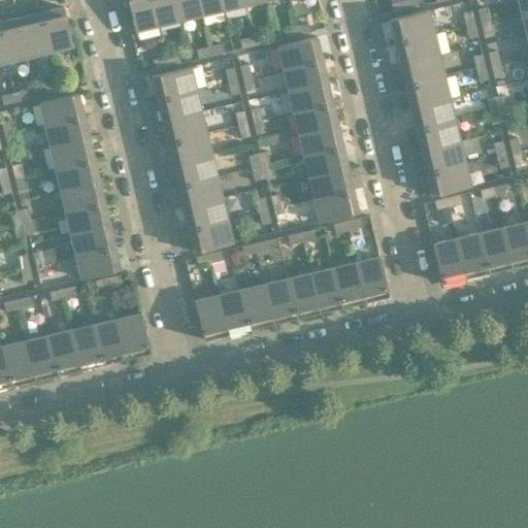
[(127,0),(135,31),(158,26),(151,0),(127,0)]
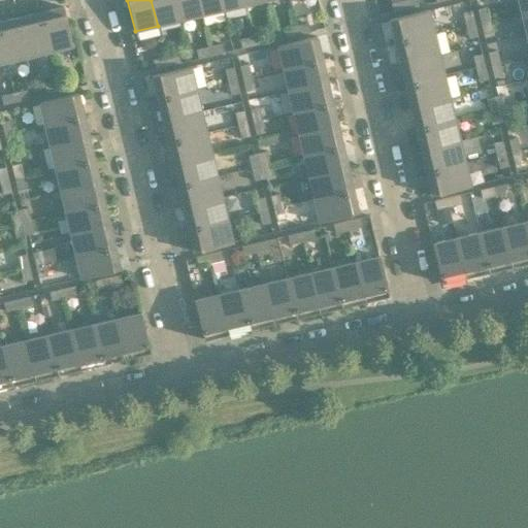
[(174,0),(151,0),(158,26),(179,21),(174,0)]
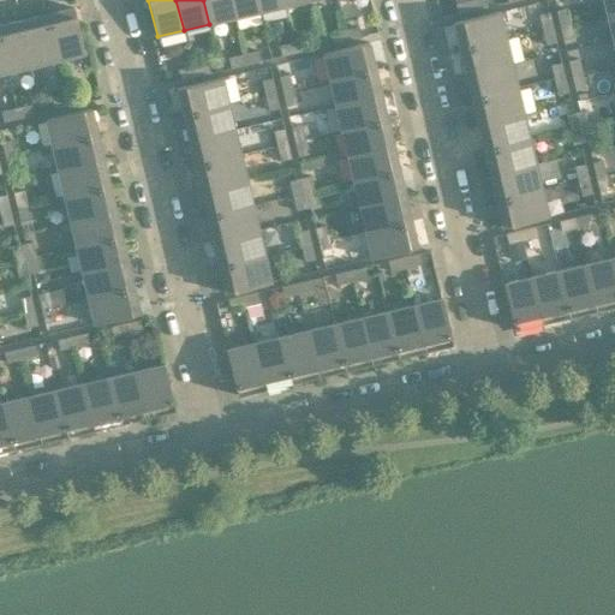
[(230,0),(203,0),(209,24),(234,18),(230,0)]
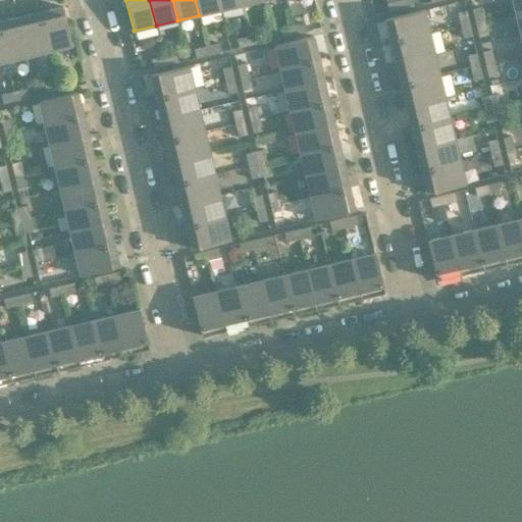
[(217,0),(195,0),(199,15),(220,10),(217,0)]
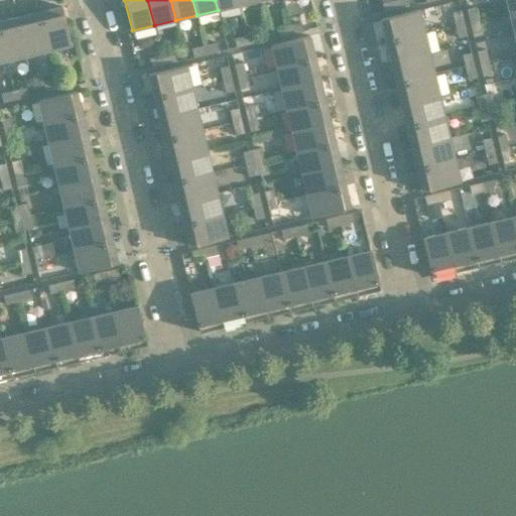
[(237,0),(215,0),(218,10),(239,5),(237,0)]
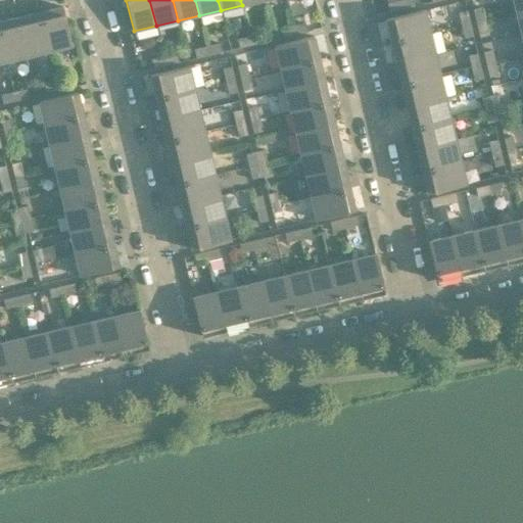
[(389,12),(401,9),(399,0),(387,3),(389,12)]
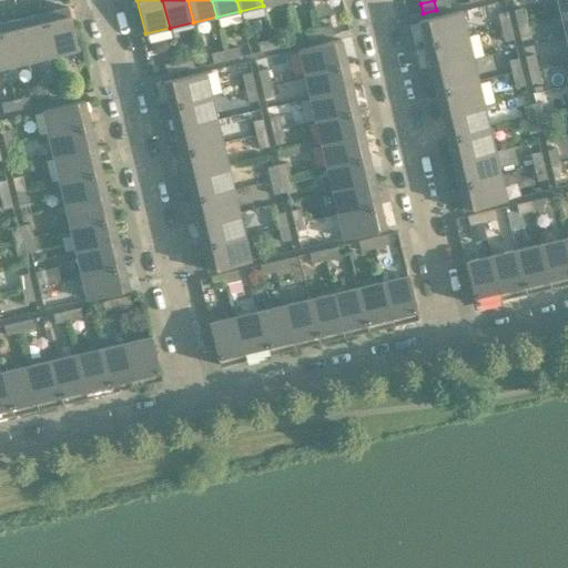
[(447,0),(435,0),(434,0),(436,10),(449,7),(447,0)]
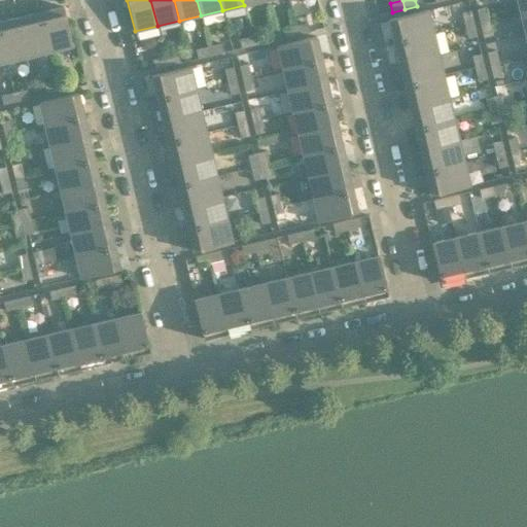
[(526,0),(516,0),(519,12),(526,9),(526,0)]
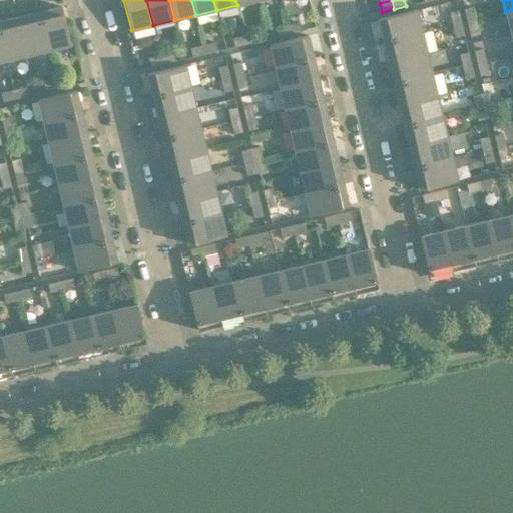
[(61,6),(39,11),(48,50),(70,44),(61,6)]
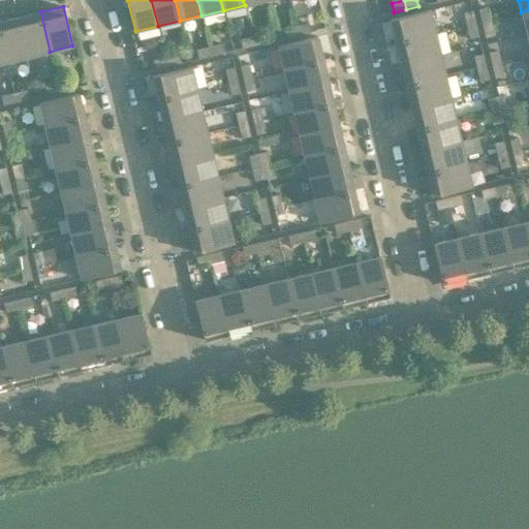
[(487,7),(478,9),(481,22),(490,20),(487,7)]
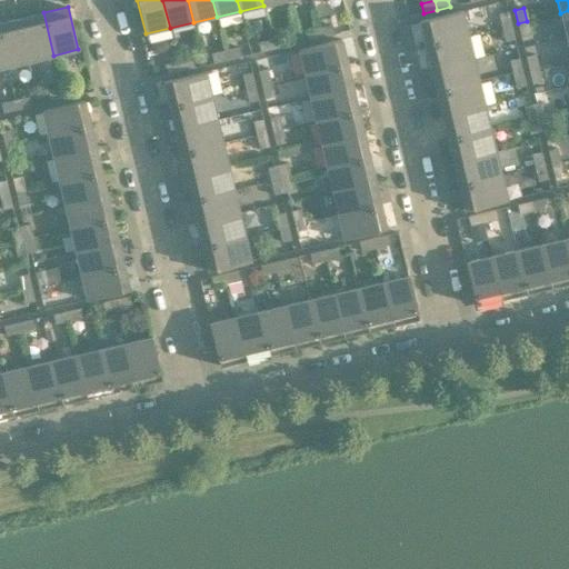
[(419,21),(426,46),(468,36),(461,11),(419,21)]
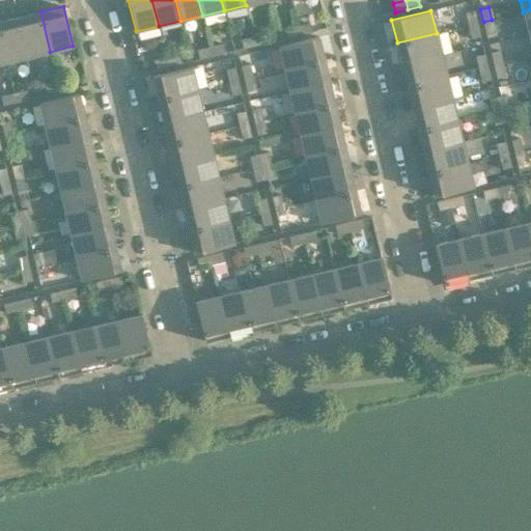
[(465,12),(468,25),(477,23),(474,10),(465,12)]
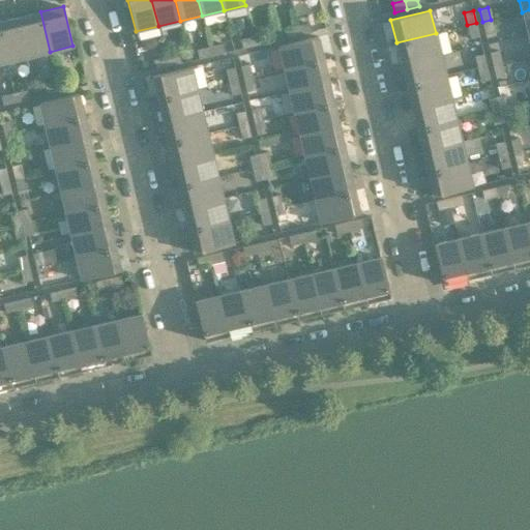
[(40,11),(19,17),(28,57),(50,52),(40,11)]
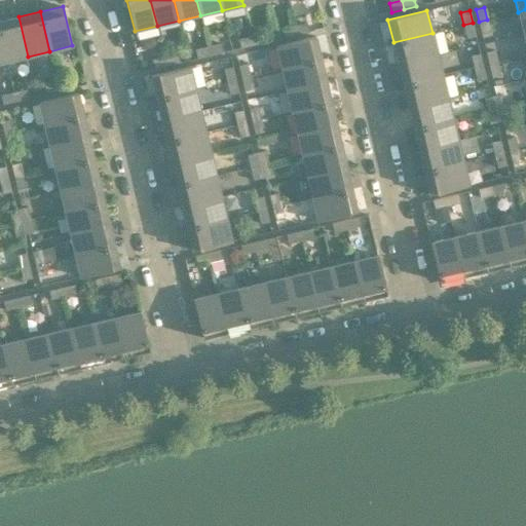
[(19,16),(0,21),(0,35),(6,62),(28,57),(19,16)]
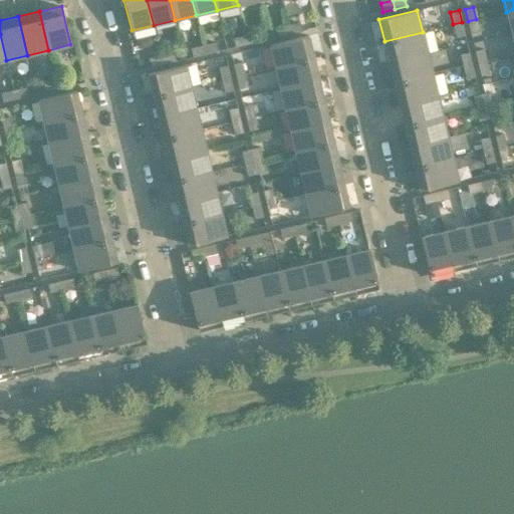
[(476,19),(468,21),(470,33),(479,31),(476,19)]
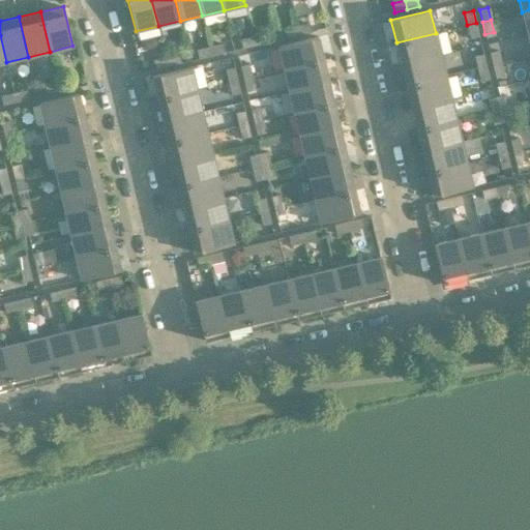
[(308,23),(296,26),(298,35),(311,32),(308,23)]
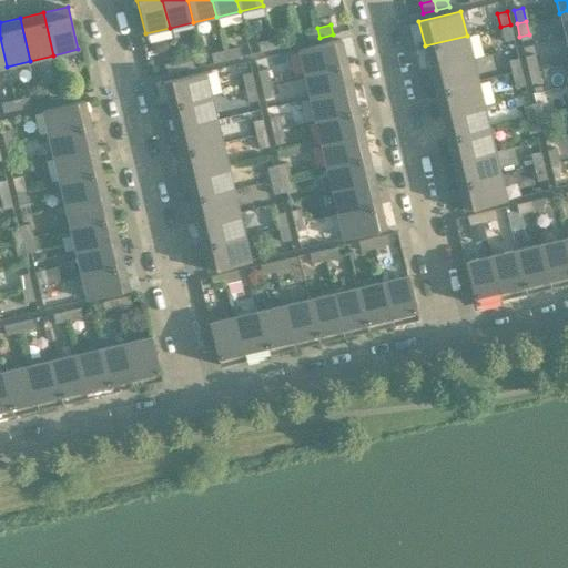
[(510,24),(500,27),(504,41),(514,39),(510,24)]
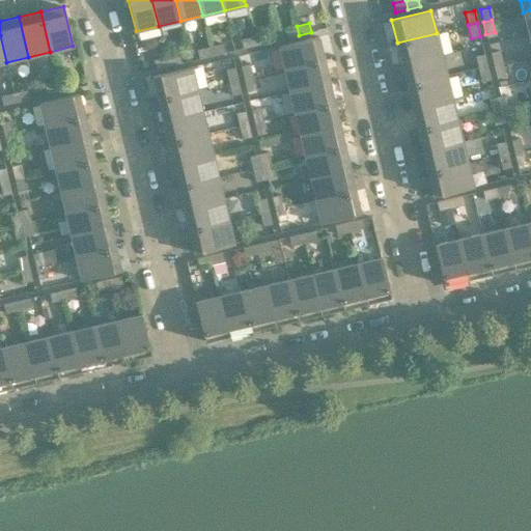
[(286,38),(299,35),(297,26),(284,29),(286,38)]
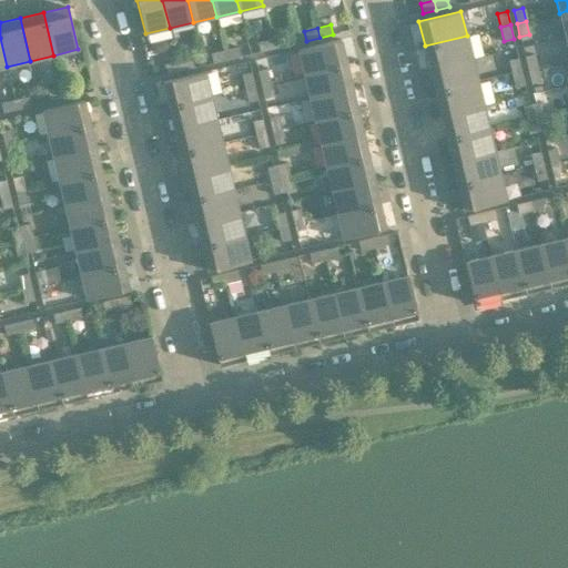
[(284,36),(271,39),(273,49),(286,46),(284,36)]
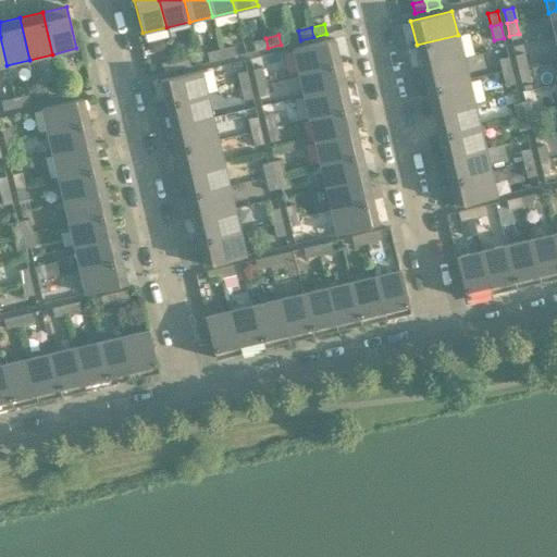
[(458,35),(417,45),(422,67),(463,58),(458,35)]
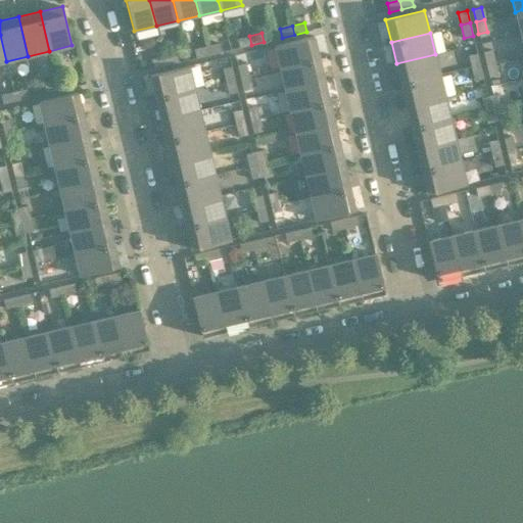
[(237,39),(239,48),(251,45),(249,36),(237,39)]
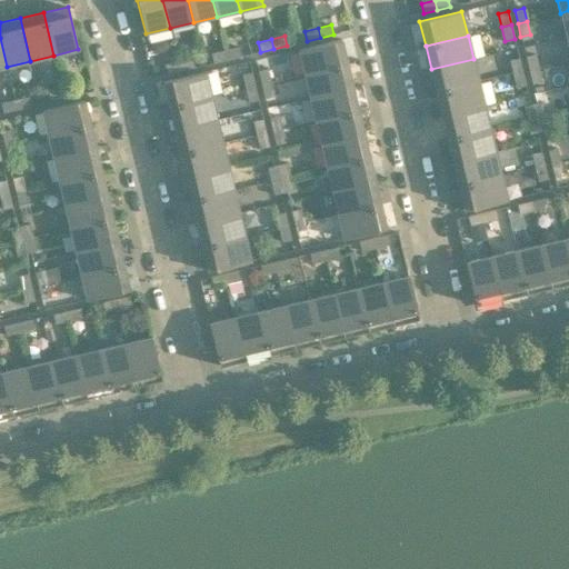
[(298,50),(305,75),(347,65),(341,40),(298,50)]
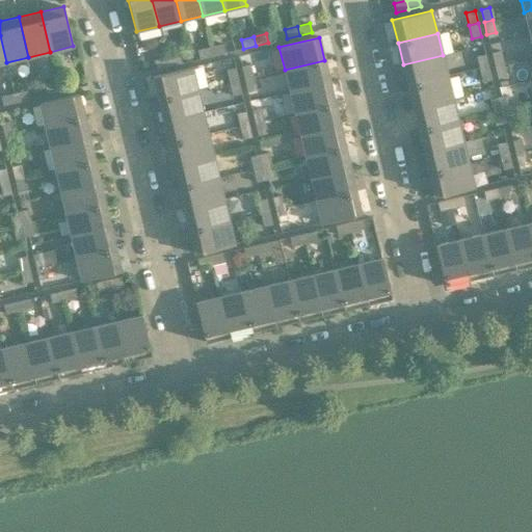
[(222,44),(210,47),(212,56),(224,53),(222,44)]
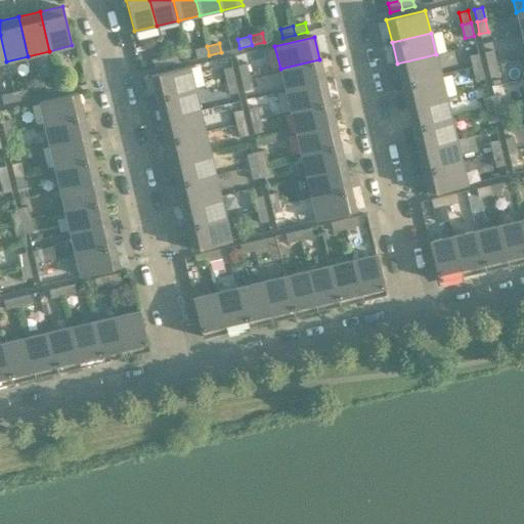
[(209,55),(207,46),(194,49),(197,58),(209,55)]
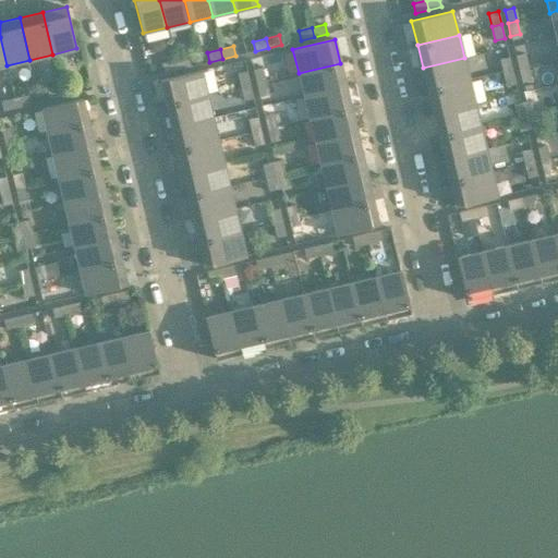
[(524,53),(516,56),(518,69),(528,67),(524,53)]
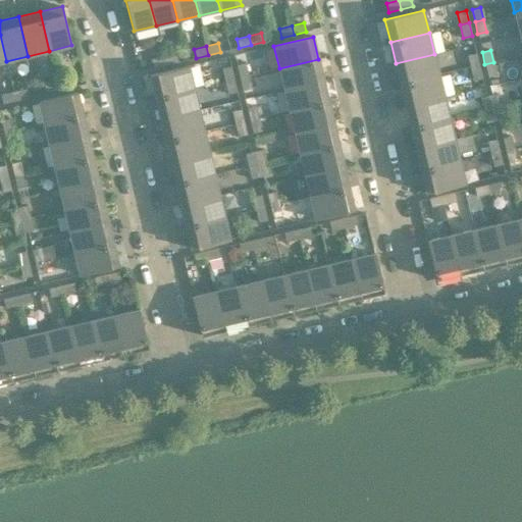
[(175,53),(163,56),(165,65),(177,62),(175,53)]
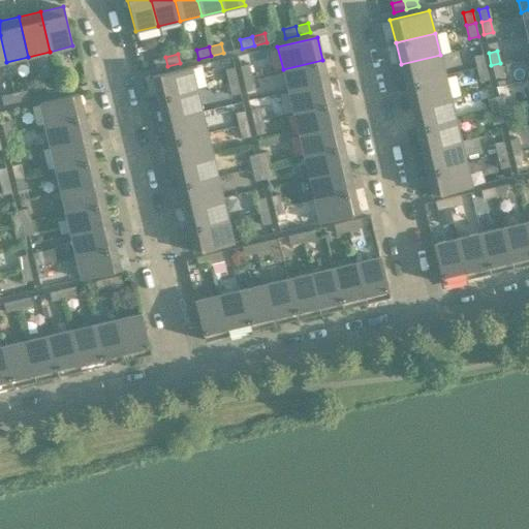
[(473,56),(476,68),(485,66),(483,54),(473,56)]
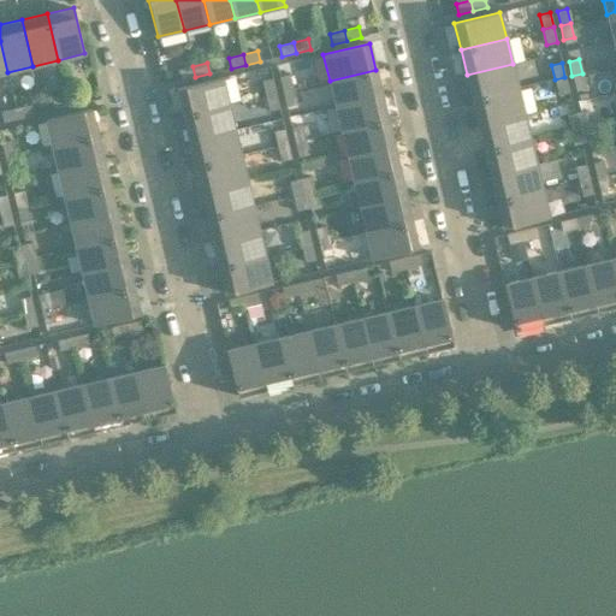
[(513,64),(467,75),(472,100),(519,89),(513,64)]
